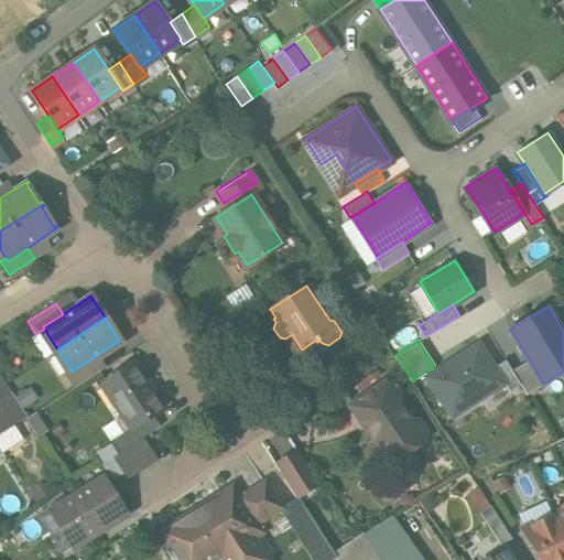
[(432,367),(425,372),(452,415),(505,383),(495,366),(479,343),(434,370),(432,367)]
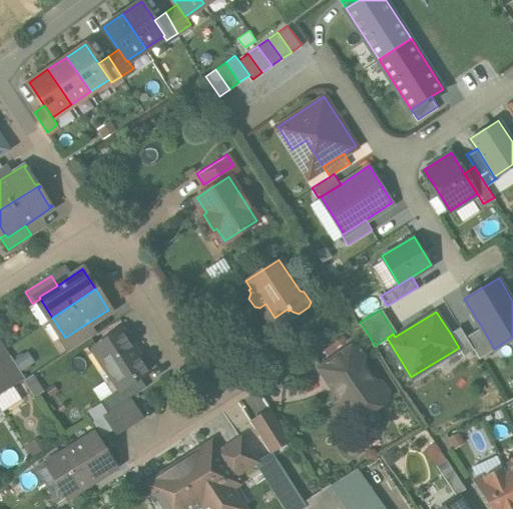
[(83,326),(65,338),(64,336),(60,339),(67,351),(90,336),(83,326)]
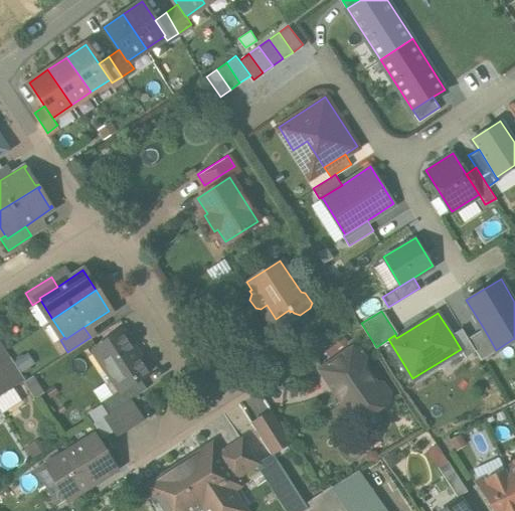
[(481,359),(496,350),(483,327),(468,337),(476,350),(481,359)]
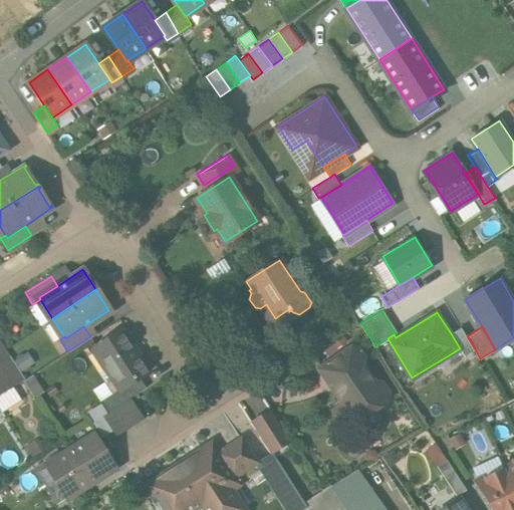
[(461,327),(451,333),(460,348),(464,355),(475,349),(467,336),(461,327)]
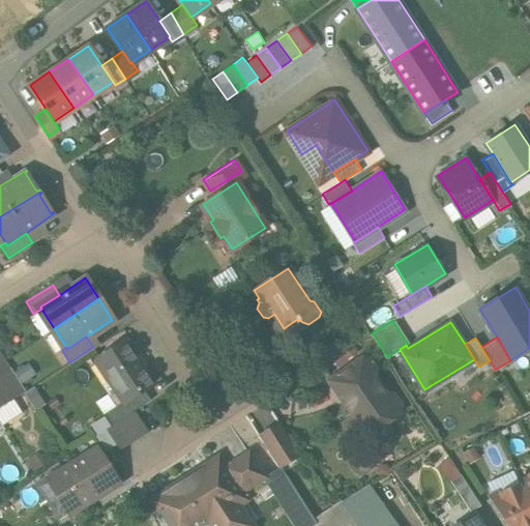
[(125,341),(94,360),(95,362),(90,366),(99,380),(107,380),(112,388),(118,389),(124,400),(125,401),(144,388),(152,382),(125,341)]
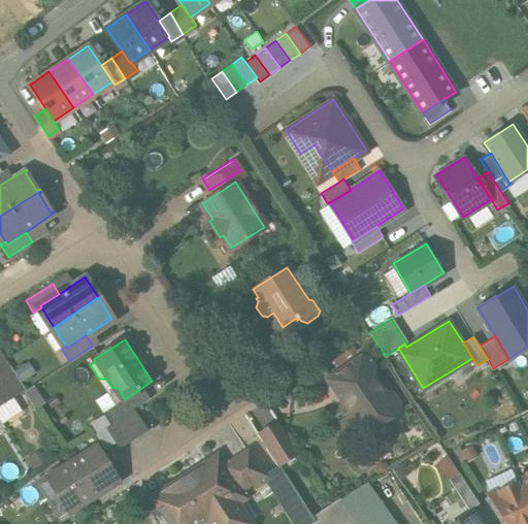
[(367,359),(361,357),(336,373),(345,387),(343,398),(353,413),(340,421),(350,434),(362,426),(366,431),(367,430),(364,424),(378,414),(383,420),(395,411),(397,402),(391,394),(384,392),(370,372),(371,365),(367,359)]
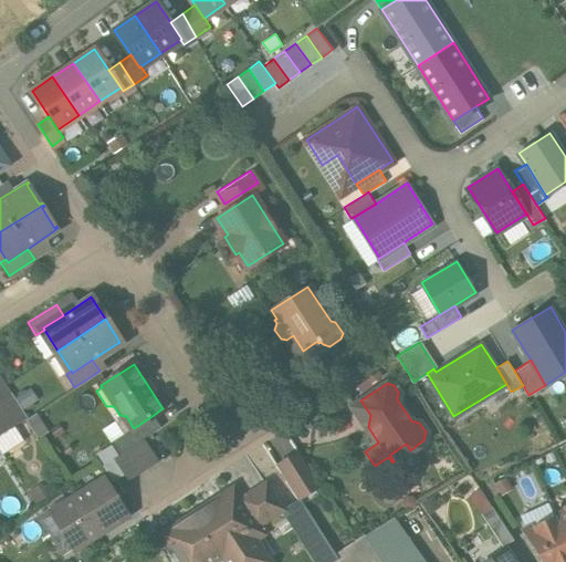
[(27,417),(10,392),(0,397),(0,399),(12,419),(10,420),(13,425),(27,417)]
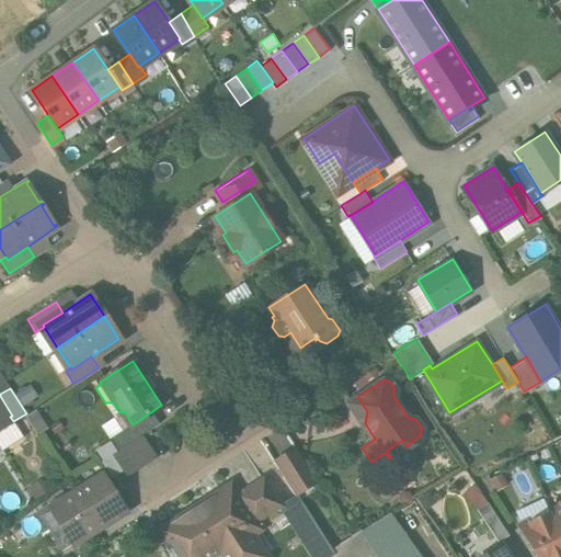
[(0,396),(0,422),(10,417),(12,416),(0,396)]
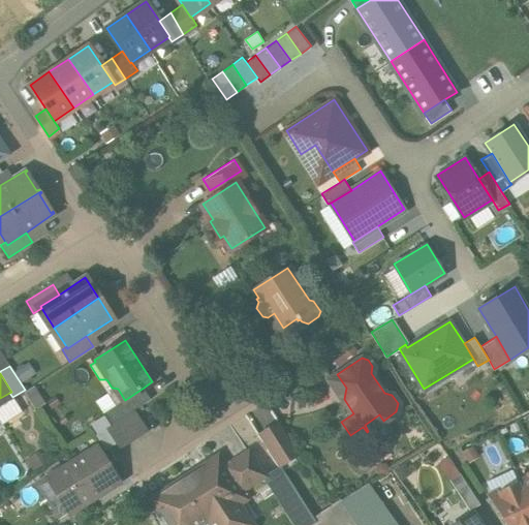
[(124,399),(103,412),(111,424),(134,408),(150,398),(144,388),(125,400),(124,399)]
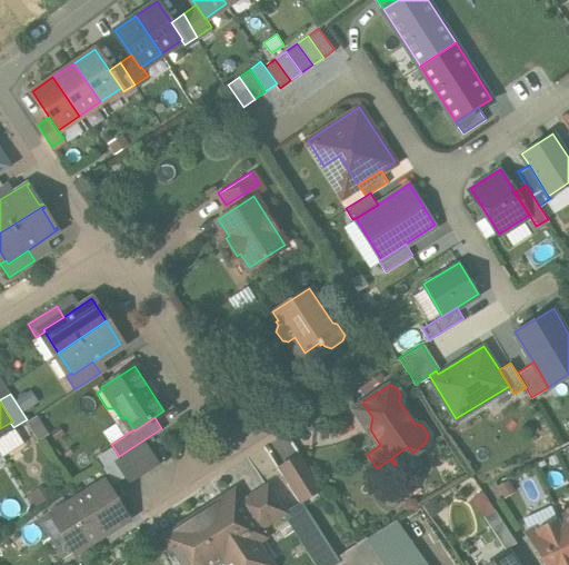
[(119,456),(113,459),(128,483),(159,462),(145,439),(119,456)]
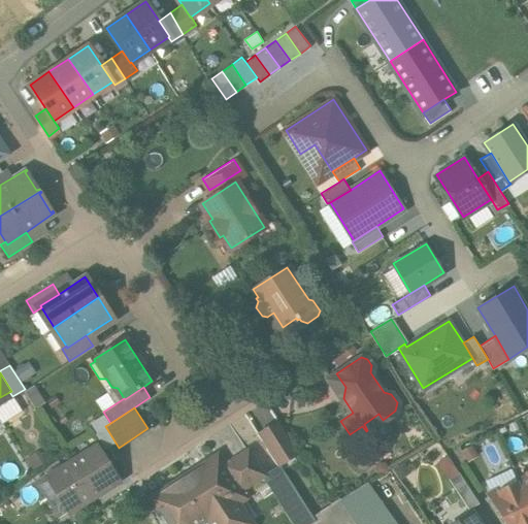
[(298,452),(278,421),(258,433),(277,464),(298,452)]
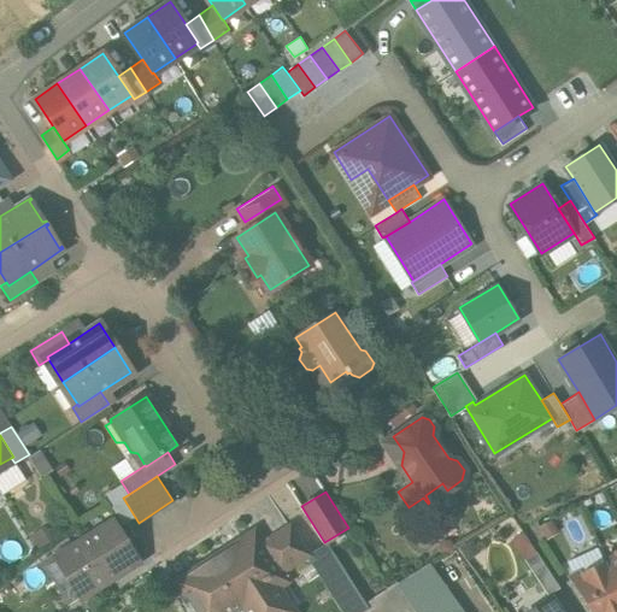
[(113,521),(57,558),(81,595),(137,559),(113,521)]
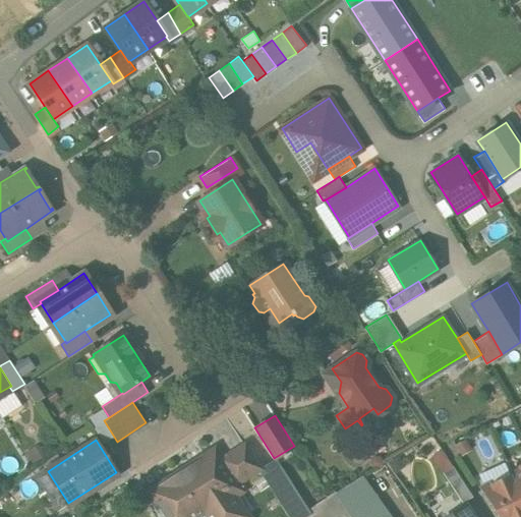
[(259,467),(244,443),(221,458),(221,459),(235,483),(259,467)]
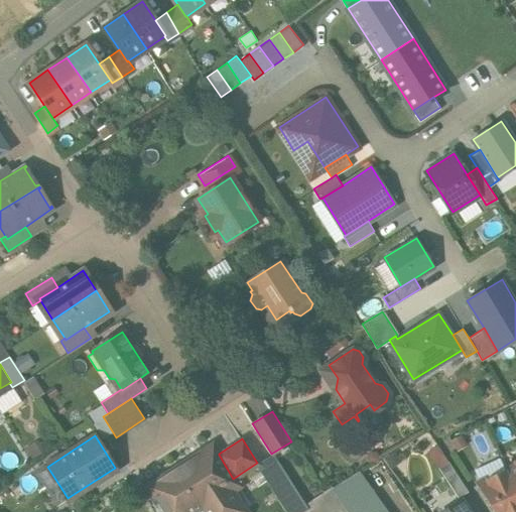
[(204,450),(147,485),(164,511),(183,511),(206,499),(214,511),(245,511),(246,511),(228,482),(233,479),(219,455),(219,454),(219,453),(218,451),(217,449),(216,448),(214,445),(212,445),(210,445),(208,445),(207,446),(205,448),(204,450)]
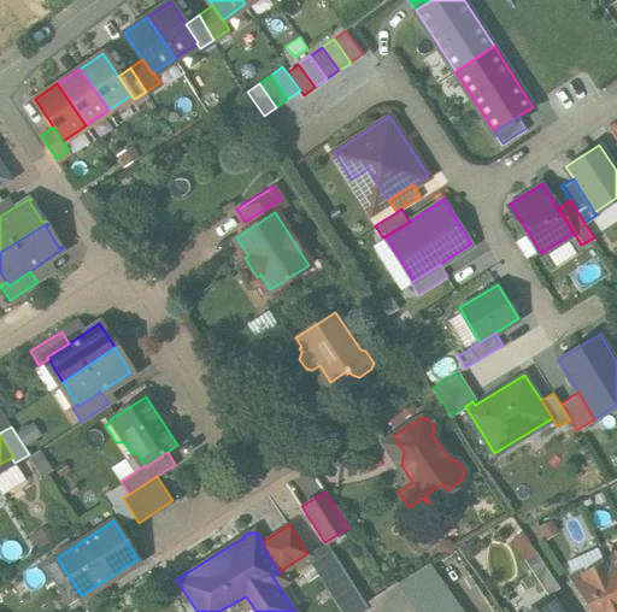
[(344,611),(346,611),(363,602),(324,542),(307,553),(344,611)]
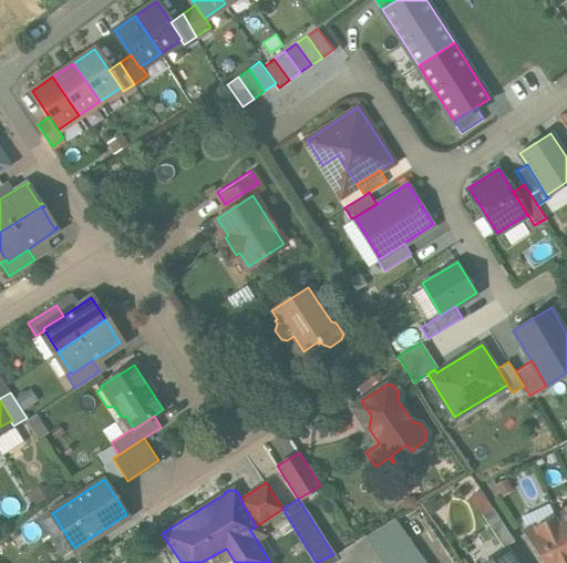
[(482,512),(504,545),(514,540),(493,505),(482,512)]
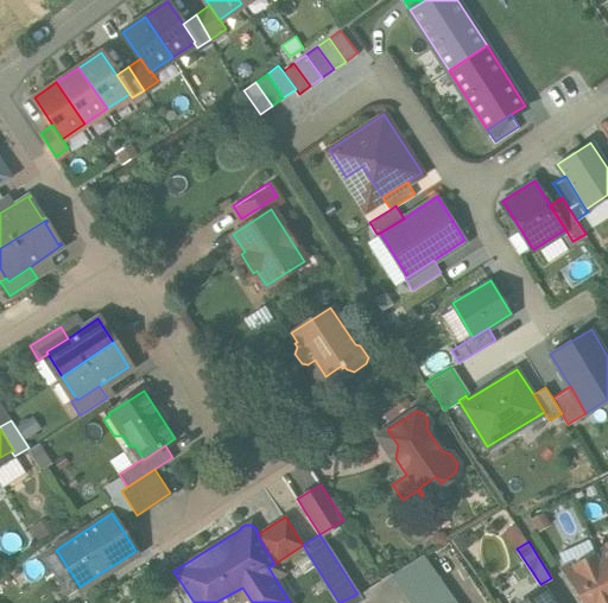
[(607,575),(607,546),(597,552),(607,575)]
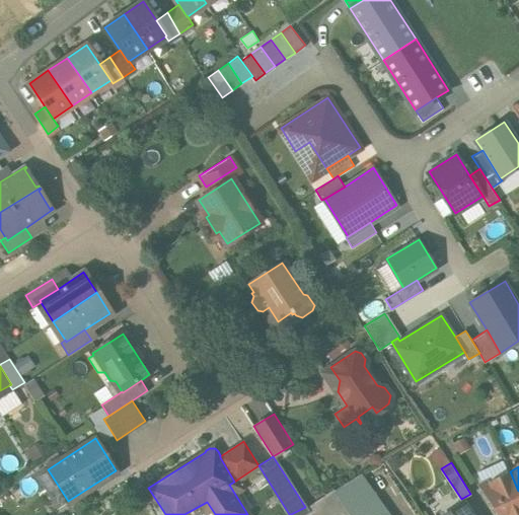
[(498,514),(518,514),(518,491),(510,471),(479,486),(498,514)]
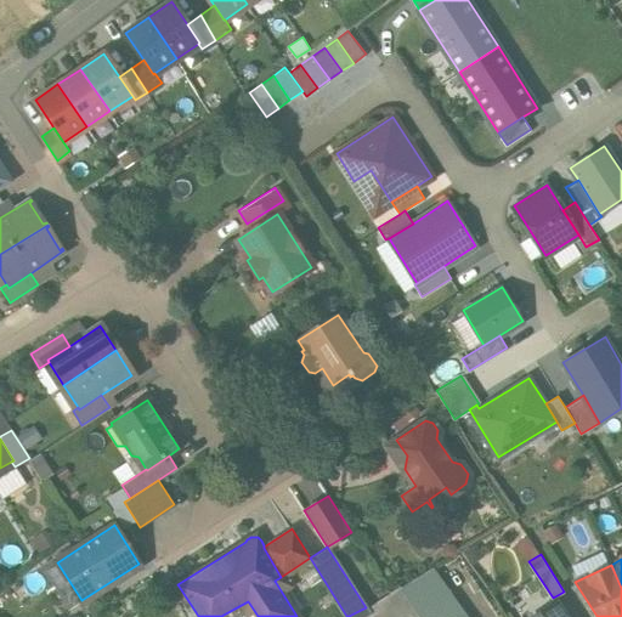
[(429,567),(400,587),(418,612),(447,592),(429,567)]
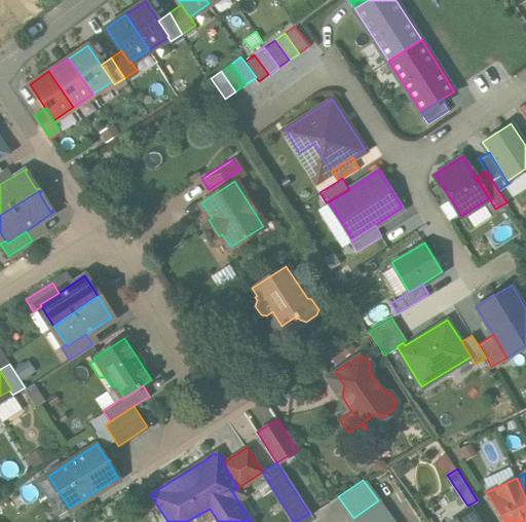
[(355,521),(353,518),(338,496),(309,514),(315,521),(355,521)]
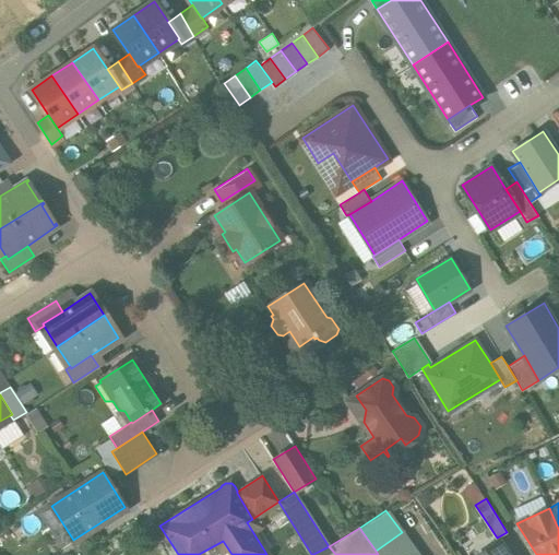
[(417,554),(402,532),(376,551),(378,554),(417,554)]
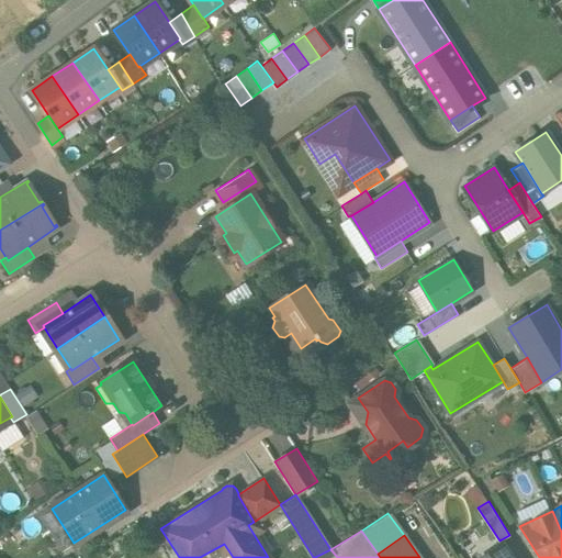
[(481,557),(510,557),(502,545),(481,557)]
